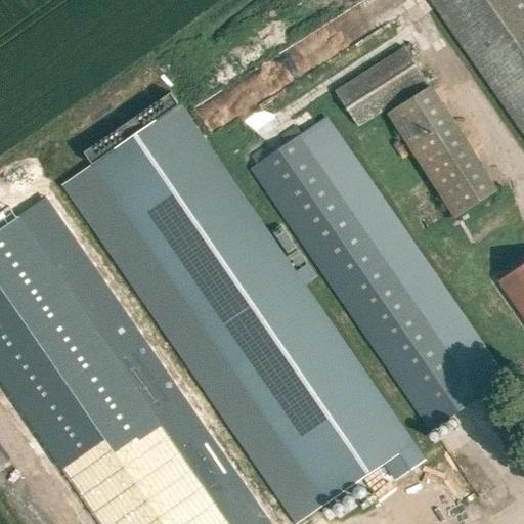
[(523,0),(431,0),(523,132),(523,0)]
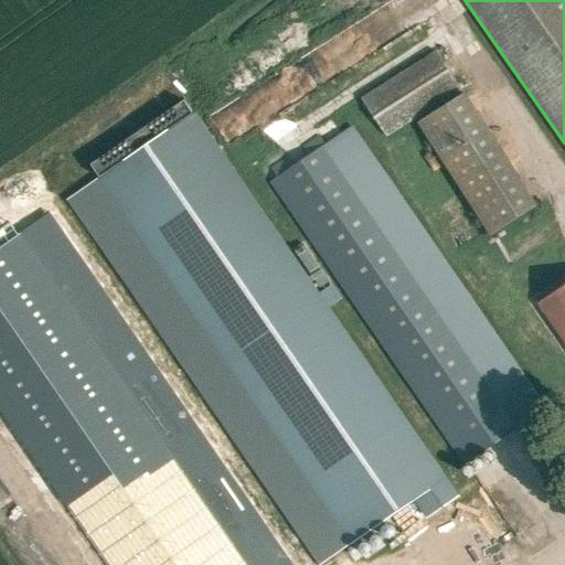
[(387,136),(461,88),(436,50),(362,97),(387,136)]
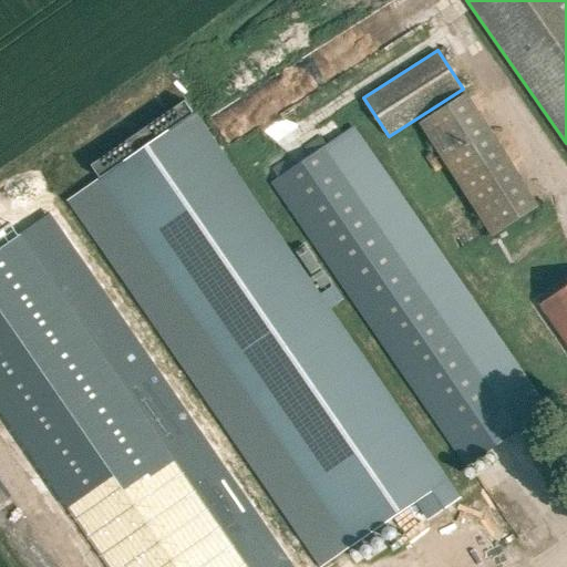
[(536,207),(463,94),(418,123),(491,237),(536,207)]
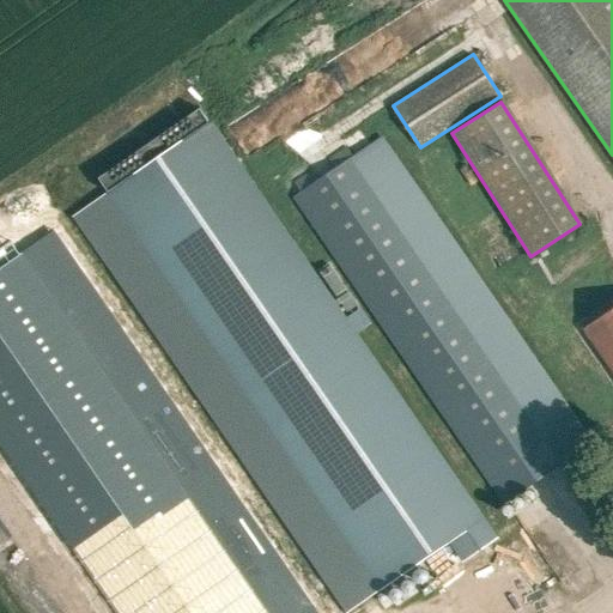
[(200,110),(99,178),(382,589),(451,541),(465,562),(496,539),(200,110)]
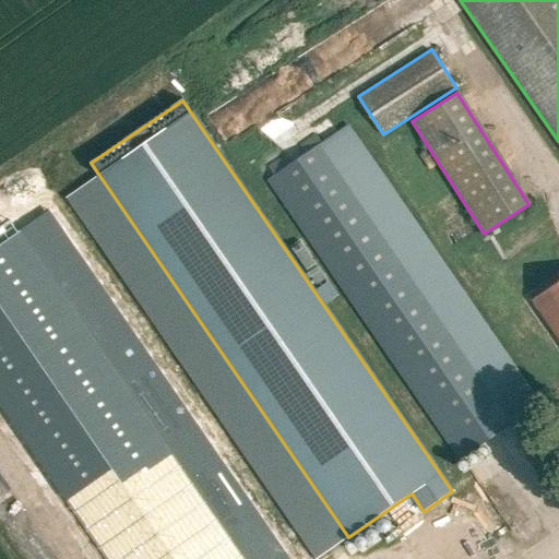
[(346,125),(326,138),(269,178),(345,288),(461,456),(519,416),(537,403),(346,125)]
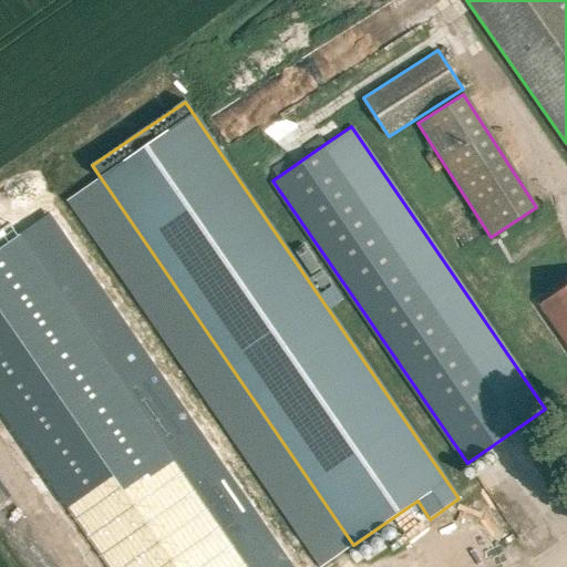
[(294,566),(51,214),(19,236),(10,224),(0,230),(0,406),(110,566),(294,566)]
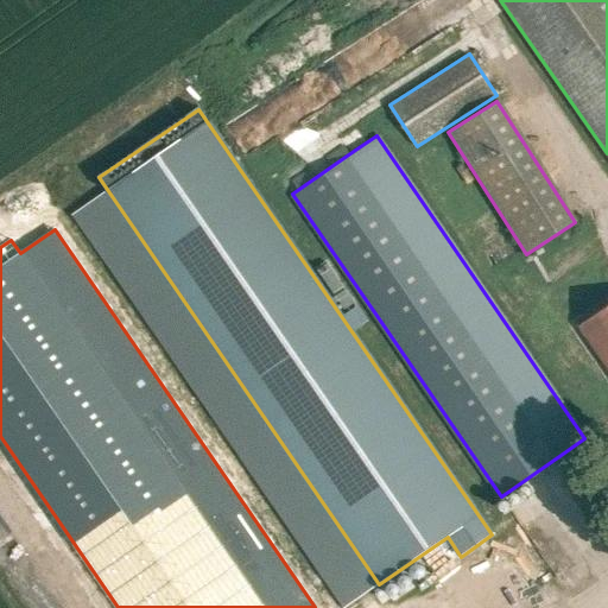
[(607,305),(580,325),(607,366),(607,305)]
